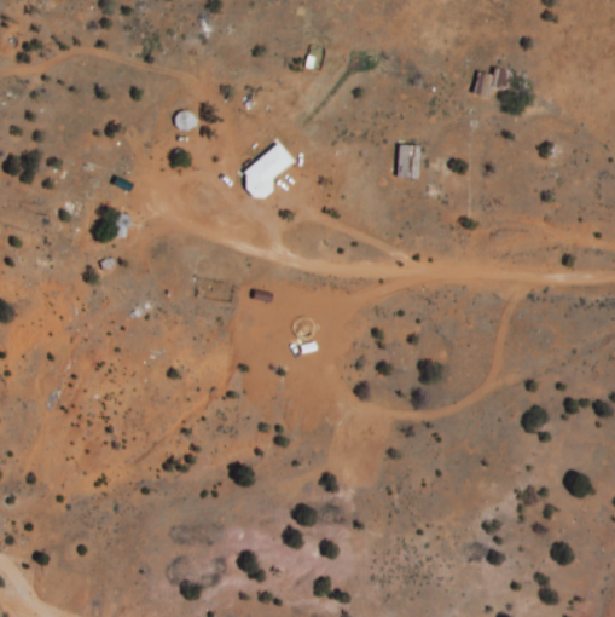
[(504,91),(508,79),(480,71),(475,96),(489,99),(492,87),(504,91)]
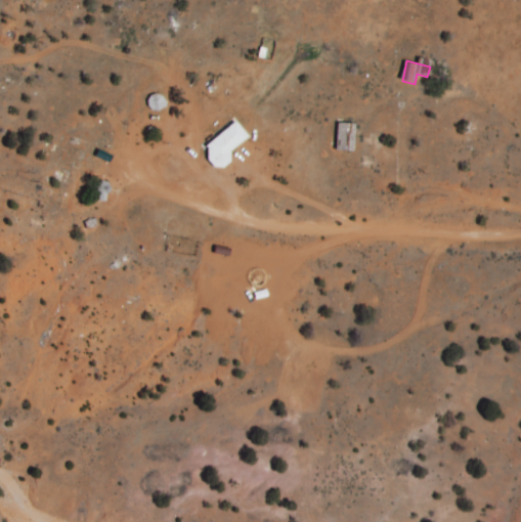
[(233,160),(229,155),(250,137),(235,121),(202,148),(220,171),(233,160)]
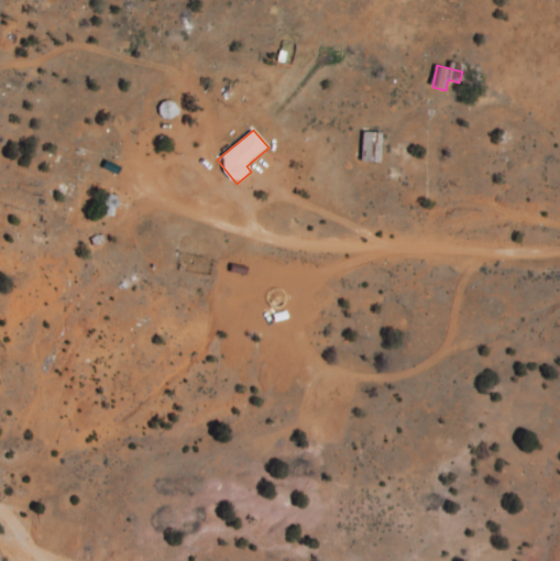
[(363,163),(383,163),(383,133),(364,133),(363,163)]
